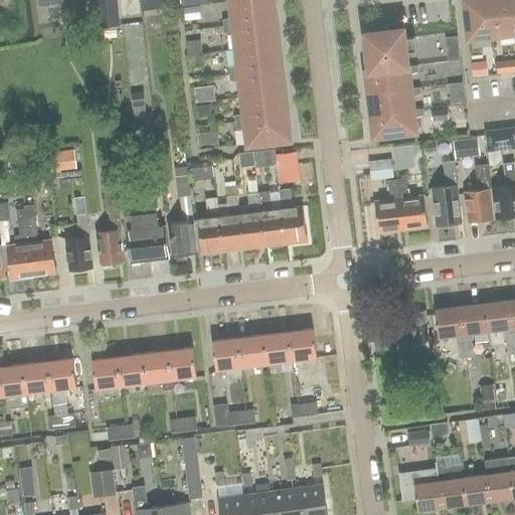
[(0,0),(1,11),(21,9),(19,0),(0,0)]
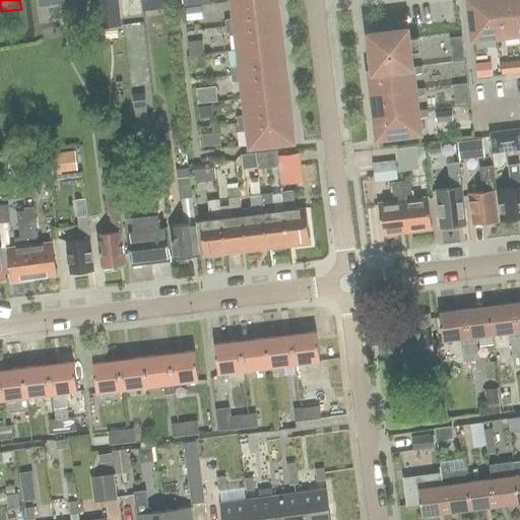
[(123,25),(119,0),(96,0),(101,28),(123,25)]
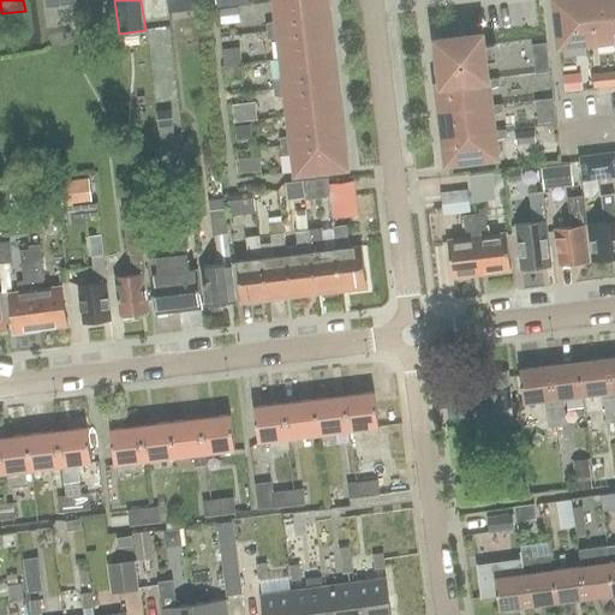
[(199,10),(197,0),(167,0),(169,13),(199,10)]
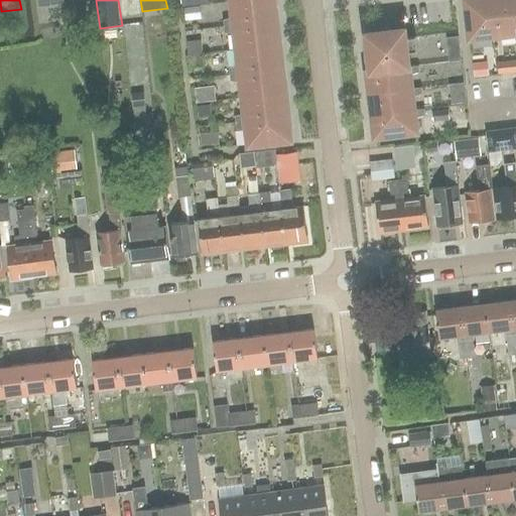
[(277,20),(275,5),(274,0),(242,0),(231,1),(233,17),(224,20),(225,26),(277,20)]
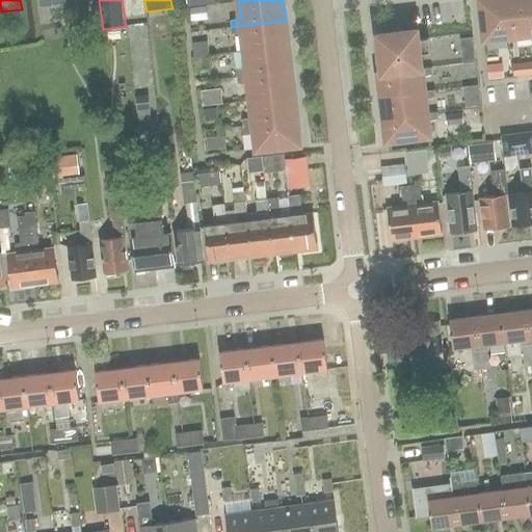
[(508,40),(503,0),(478,0),(479,4),(481,22),(484,42),(508,40)]
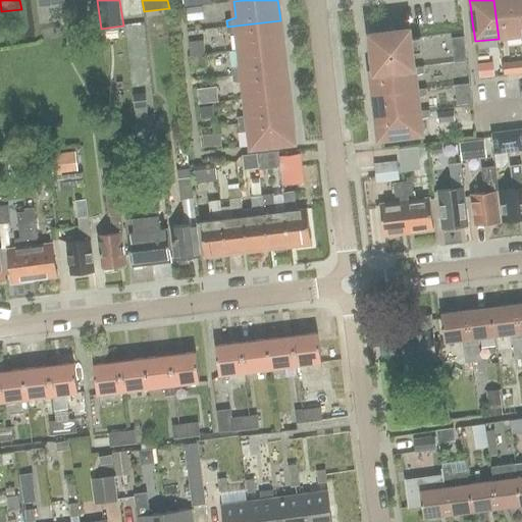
[(521,36),(517,0),(493,0),(499,39),(521,36)]
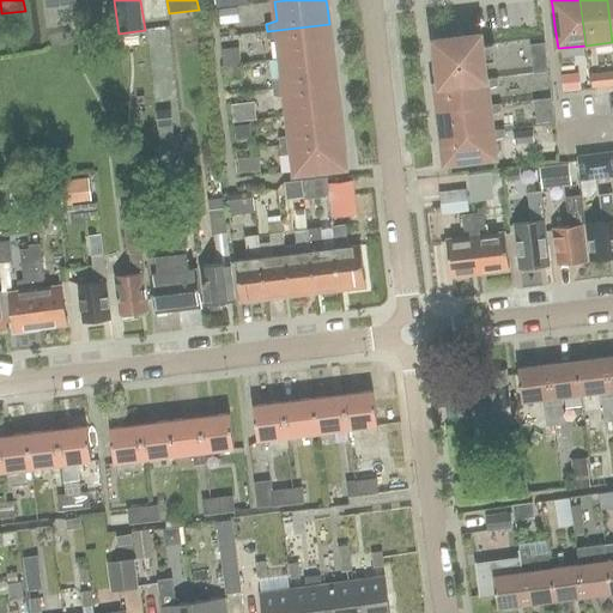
[(238,23),(237,8),(217,11),(218,25),(238,23)]
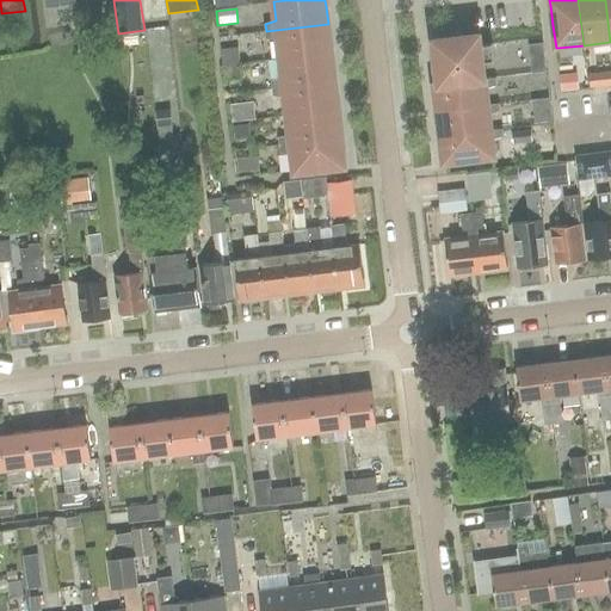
[(332,53),(329,35),(328,24),(266,31),(266,39),(278,39),(281,59),(332,53)]
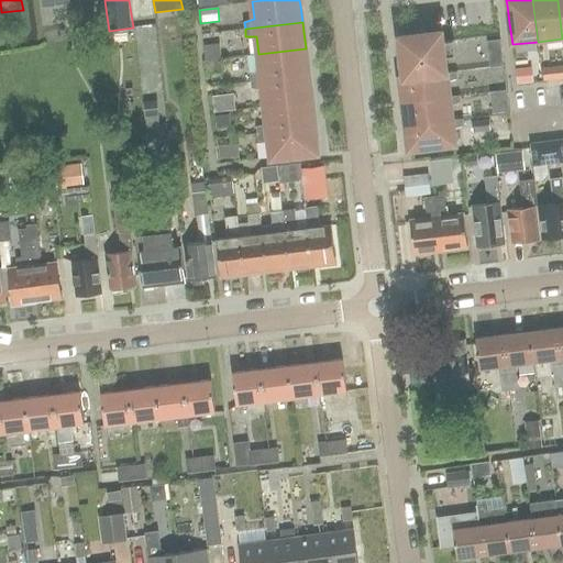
[(454,41),(443,42),(442,32),(428,34),(428,33),(417,34),(417,35),(399,37),(403,59),(397,61),(399,79),(446,73),(445,57),(456,56),(454,41)]
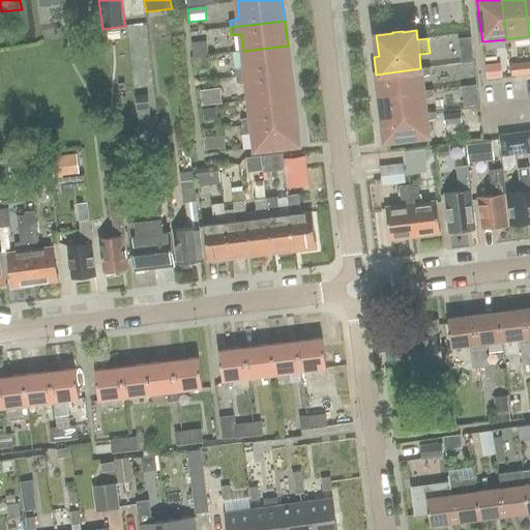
[(473,54),(471,37),(460,38),(462,56),(473,54)]
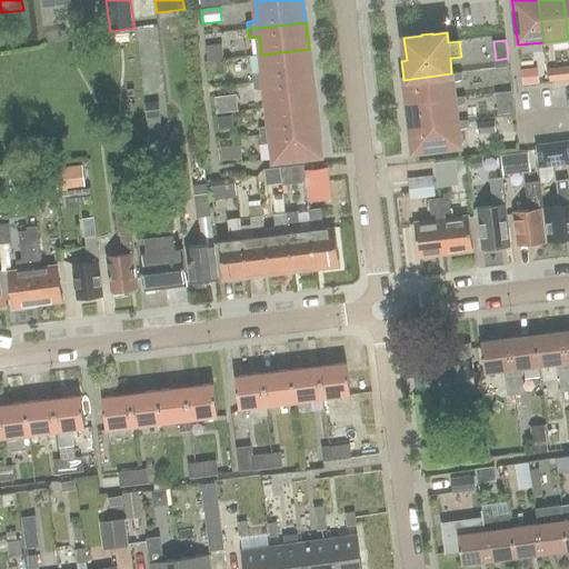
[(222,58),(221,45),(206,46),(208,60),(222,58)]
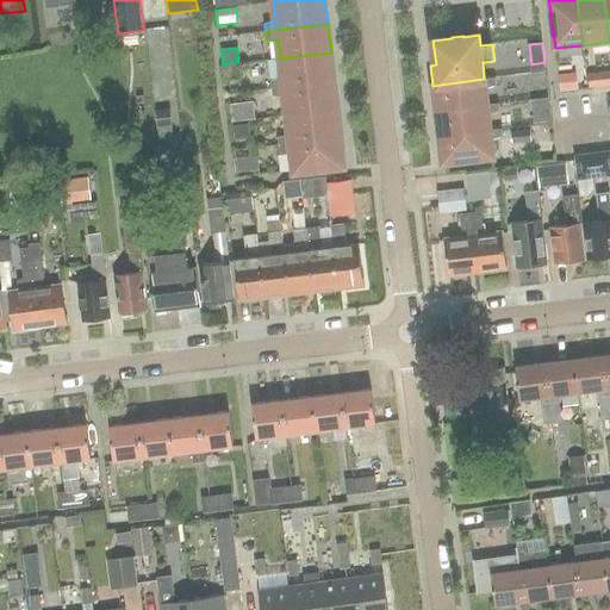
[(334,81),(332,62),(331,53),(280,58),(282,78),(272,81),(272,88),(334,81)]
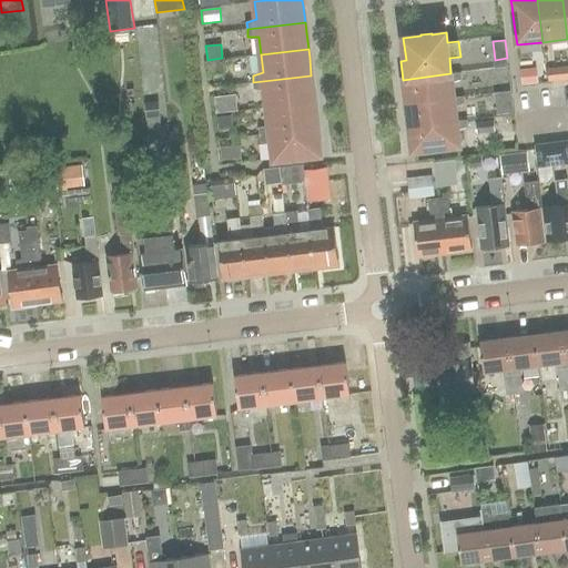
[(209,74),(224,72),(222,58),(208,60),(208,66),(209,74)]
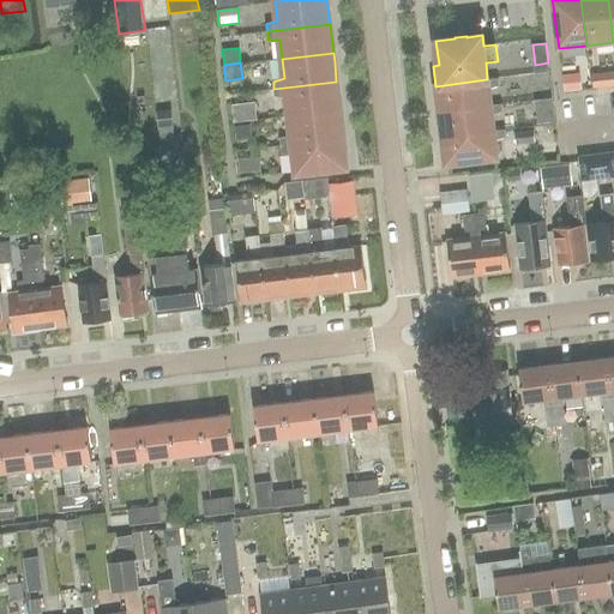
[(549,72),(548,62),(535,65),(536,73),(549,72)]
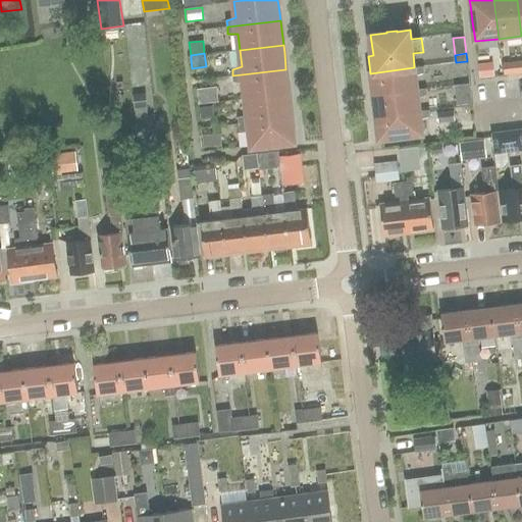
[(521,60),(511,62),(513,74),(521,72),(521,60)]
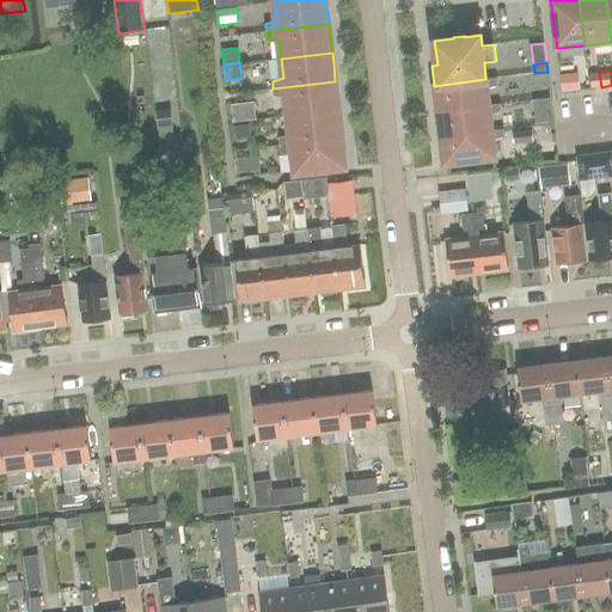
[(579,91),(576,74),(561,77),(562,93),(579,91)]
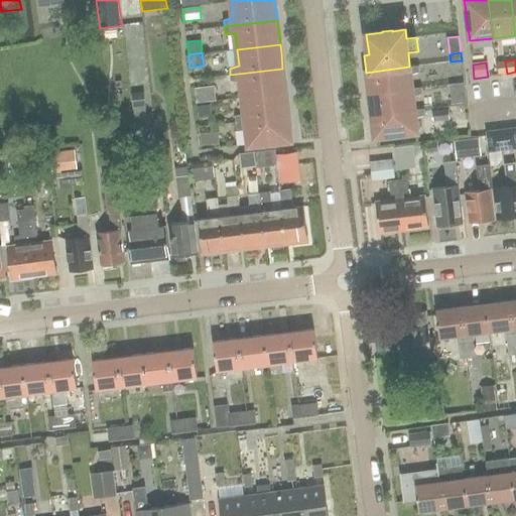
[(419,66),(409,67),(366,73),(369,94),(412,89),(410,75),(420,73),(419,66)]
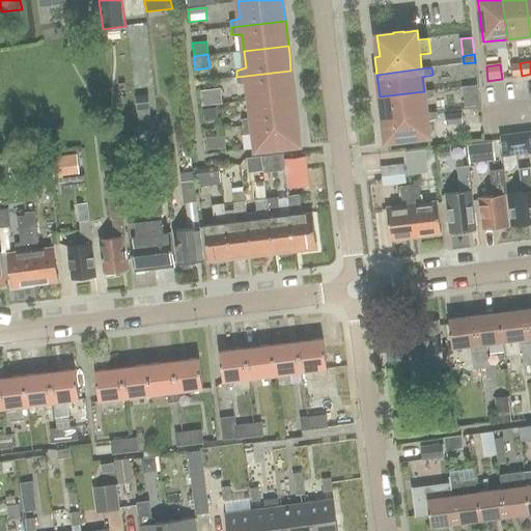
[(294,94),(291,79),(290,71),(236,77),(238,83),(248,84),(250,101),(294,94)]
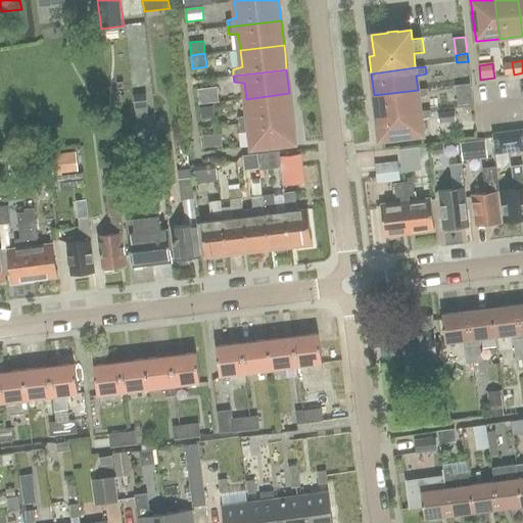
[(456,85),(458,104),(473,102),(471,83),(456,85)]
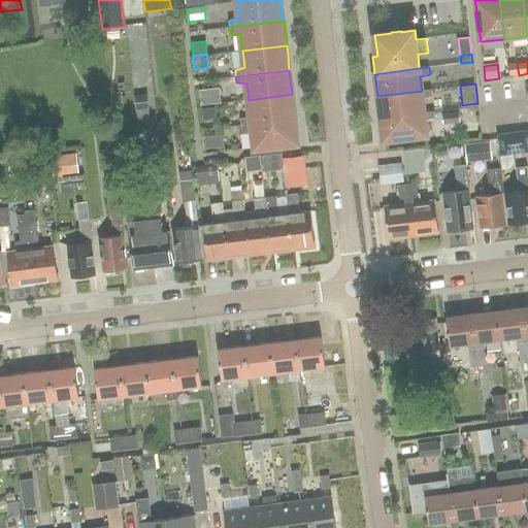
[(208,90),(199,91),(201,105),(210,104),(208,90)]
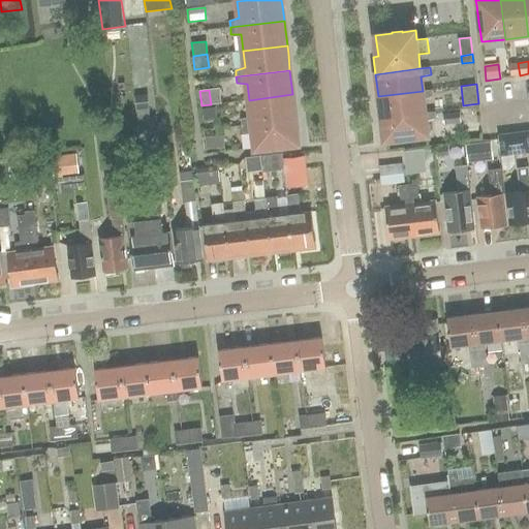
[(432,90),(423,91),(378,96),(381,118),(426,113),(424,99),(433,96),(432,90)]
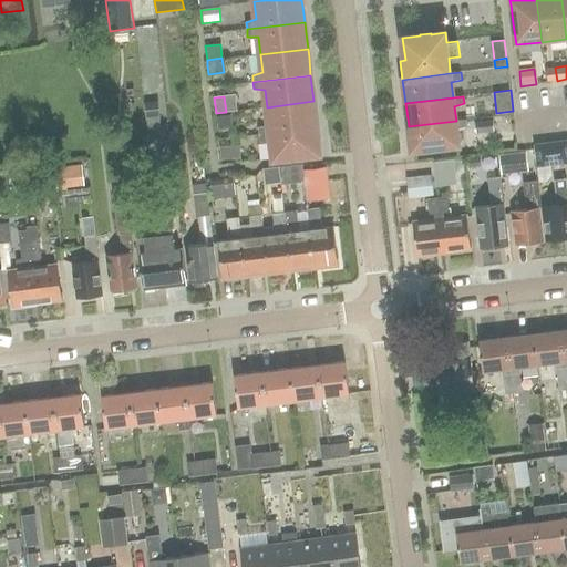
[(160,115),(157,101),(144,102),(146,117),(160,115)]
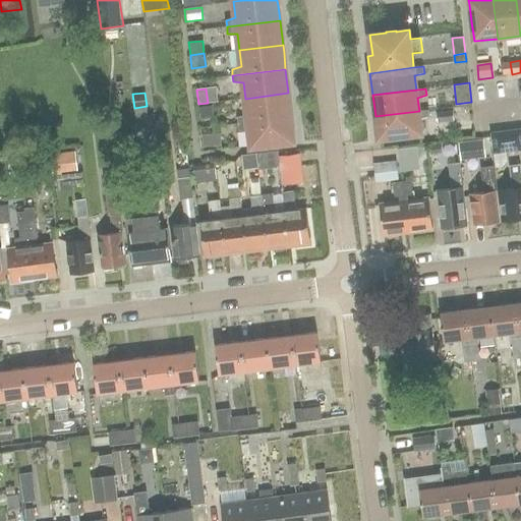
[(291,117),(289,102),(288,93),(245,99),(247,114),(237,117),(238,124),(291,117)]
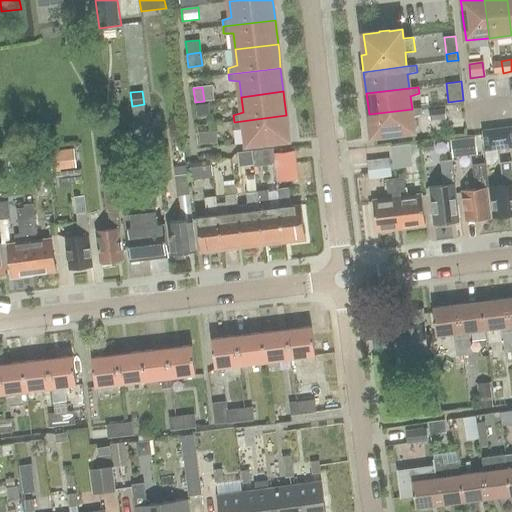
[(195,104),(197,116),(209,115),(207,103),(195,104)]
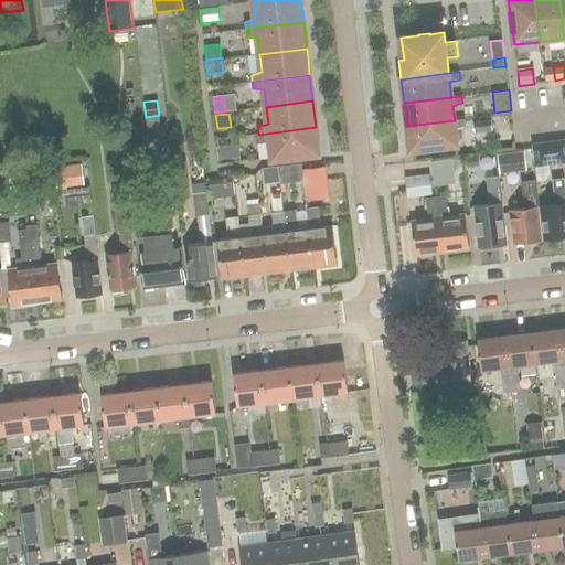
[(465,119),(455,120),(407,126),(409,151),(436,148),(455,146),(457,146),(456,129),(466,126),(465,119)]
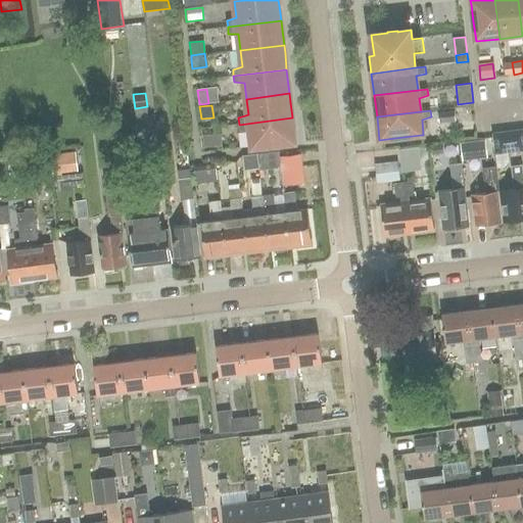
[(439,123),(456,121),(455,111),(438,113),(439,123)]
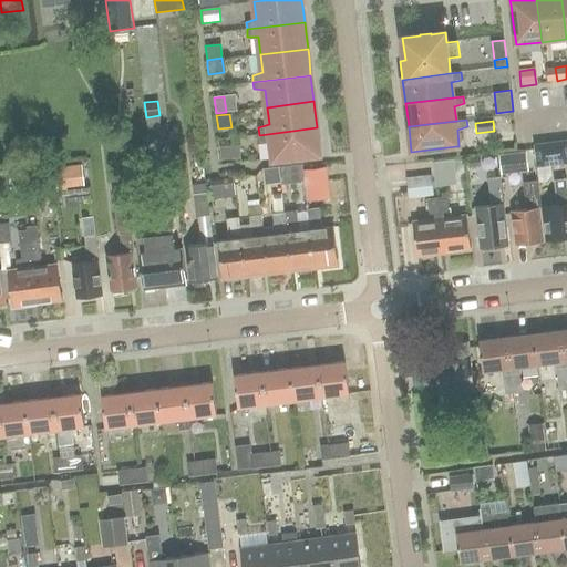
[(320,155),(317,127),(259,135),(260,142),(271,143),(274,161),(320,155)]
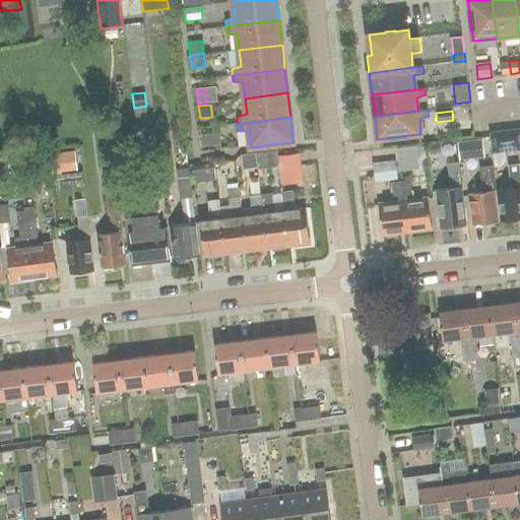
[(519,152),(519,129),(491,133),(494,156),(519,152)]
